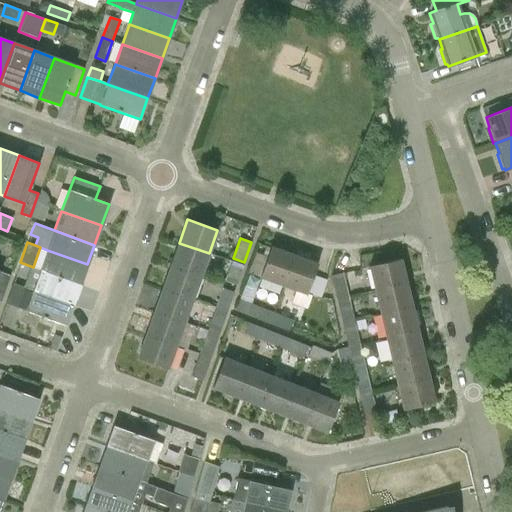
[(209,253),(179,243),(171,266),(201,276),(209,253)]
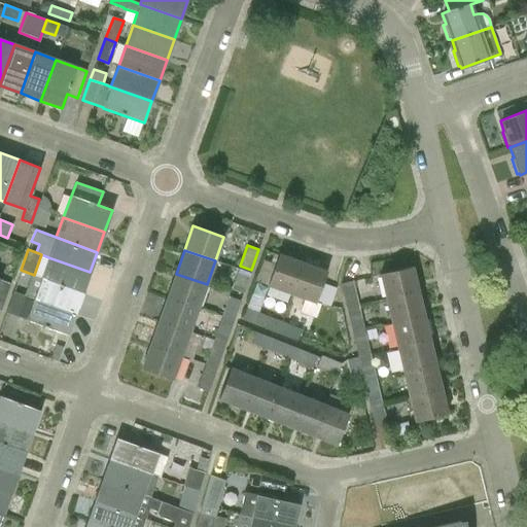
[(291,294),(303,262),(279,254),(268,285),(291,294)]
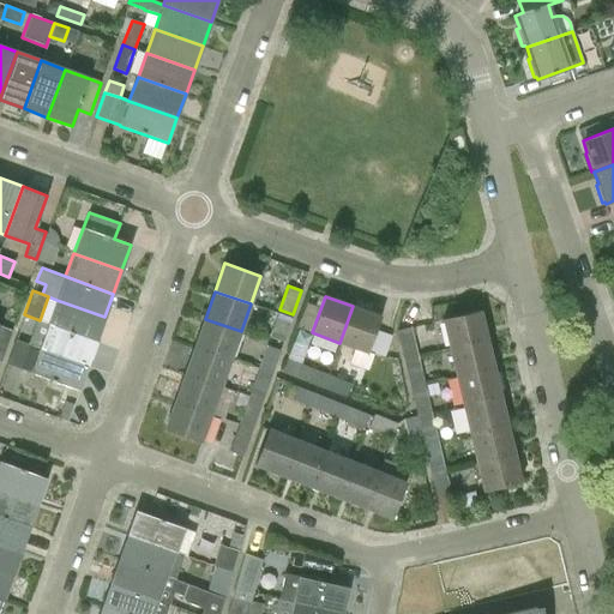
[(56,300),(48,324),(96,342),(104,317),(56,300)]
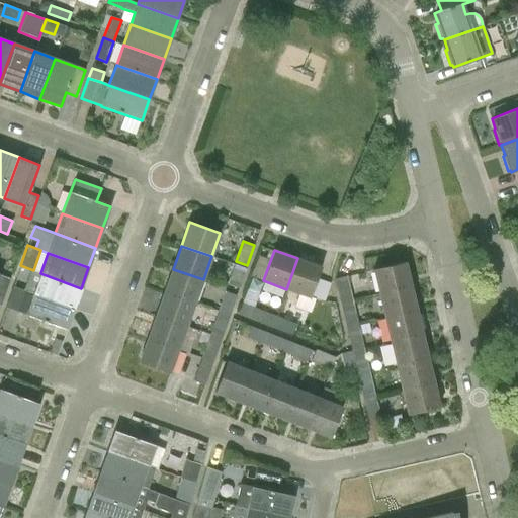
[(297,258),(286,289),(311,297),(322,267),(297,258)]
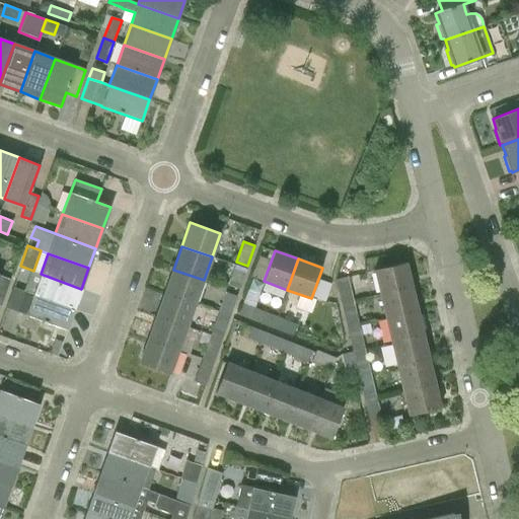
[(232,275),(228,285),(239,289),(246,269),(225,262),(222,271),(232,275)]
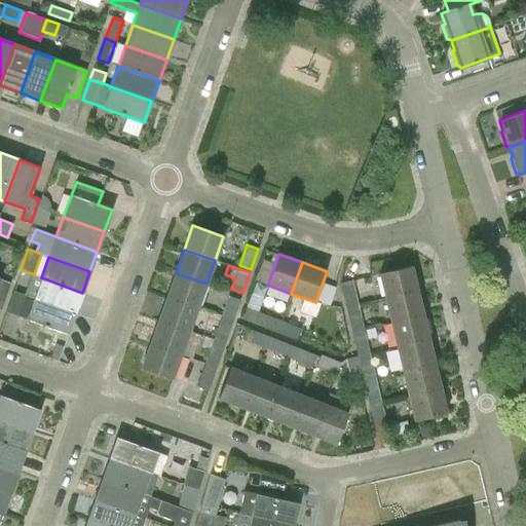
[(386,298),(418,291),(412,266),(380,273),(386,298)]
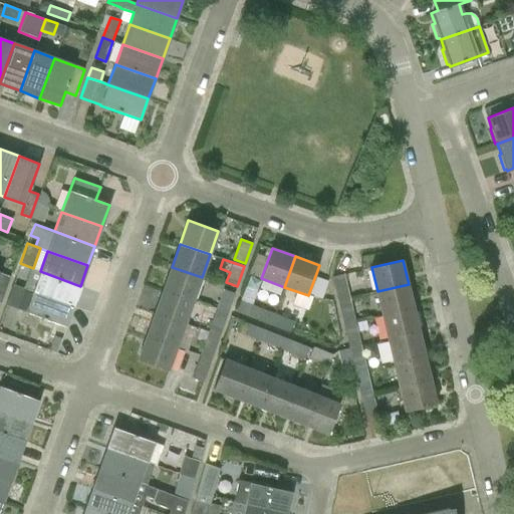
[(202,277),(172,267),(163,290),(193,300),(202,277)]
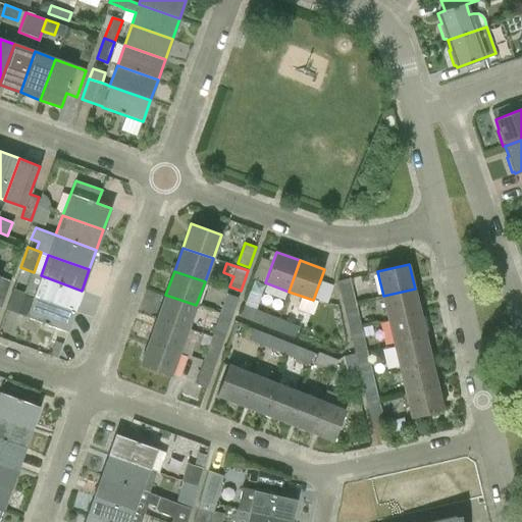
[(34,296),(74,311),(82,291),(41,275),(34,296)]
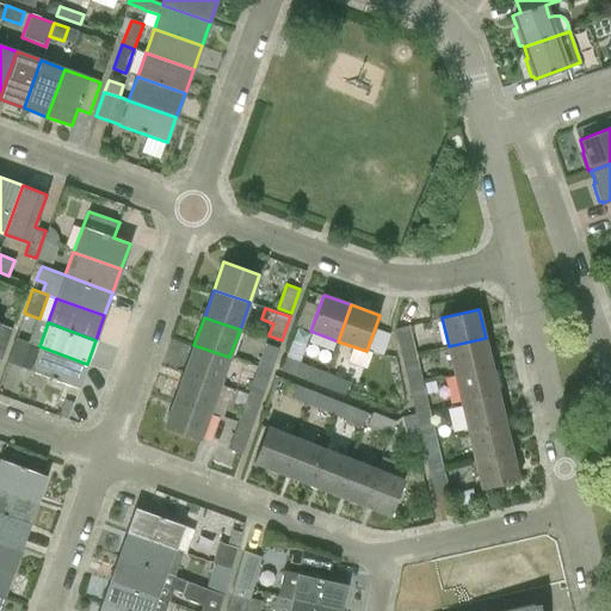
[(0,323),(0,359),(1,360),(12,328),(0,323)]
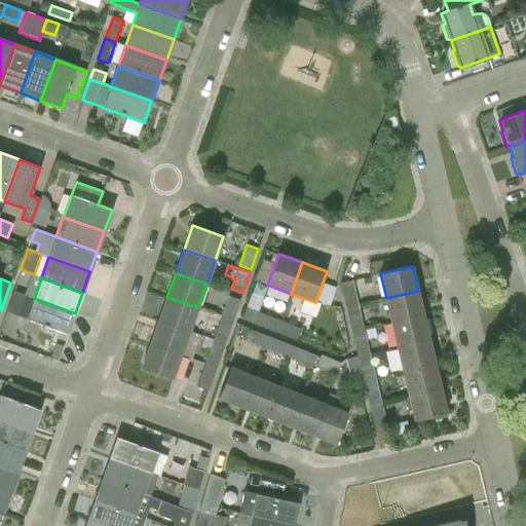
[(352,279),(339,282),(345,307),(358,305),(352,279)]
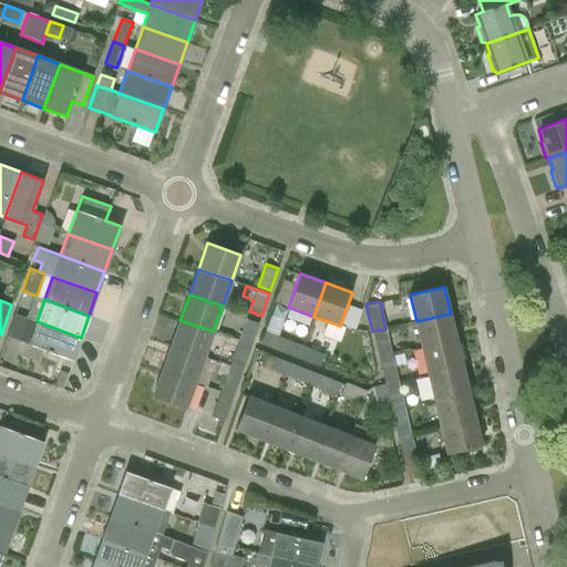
[(19,341),(28,318),(14,313),(6,336),(19,341)]
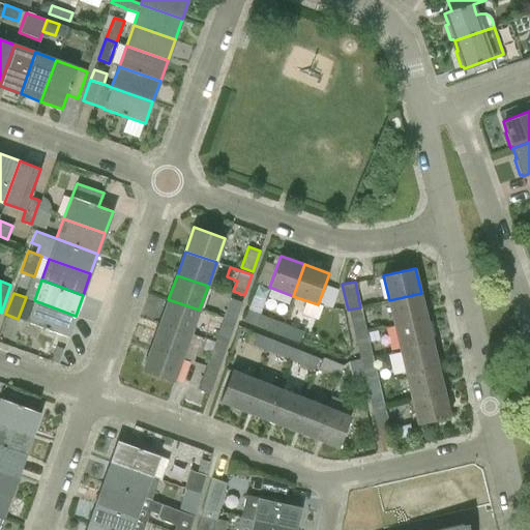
[(421,293),(389,300),(394,325),(427,318),(421,293)]
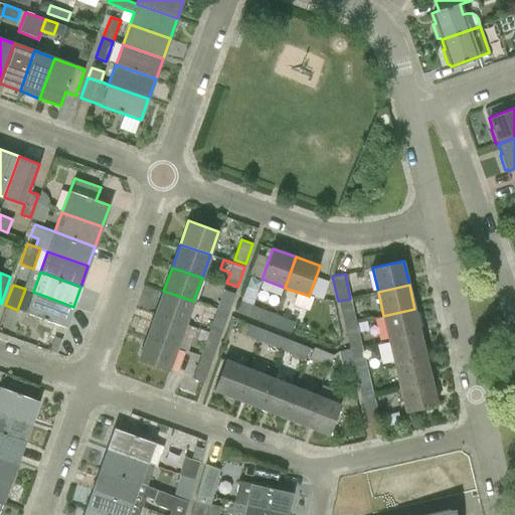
[(211,286),(209,293),(221,297),(219,302),(214,300),(213,302),(207,300),(206,305),(217,309),(228,313),(235,294),(211,286)]
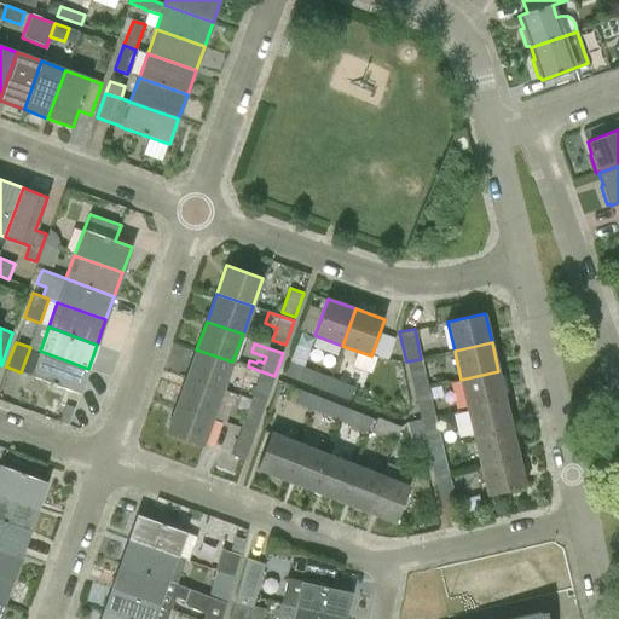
[(232,362),(196,350),(186,377),(223,389),(232,362)]
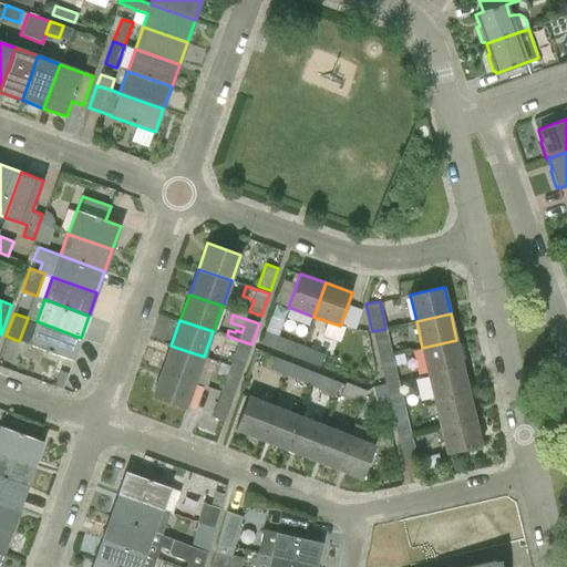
[(81,338),(37,321),(28,344),(72,360),(81,338)]
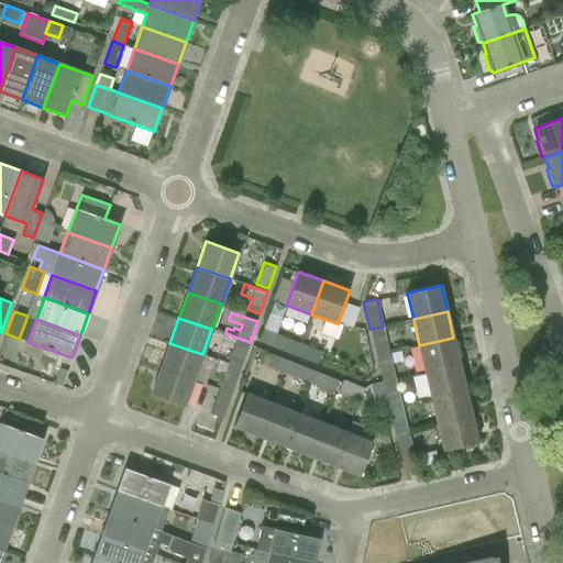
[(376,355),(389,352),(383,327),(370,329),(376,355)]
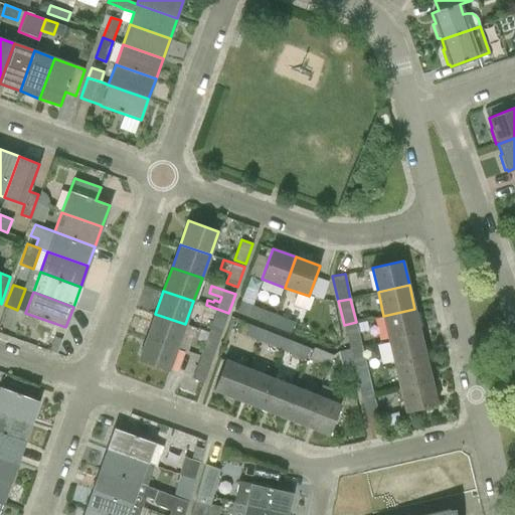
[(240,301),(236,313),(271,326),(275,314),(240,301)]
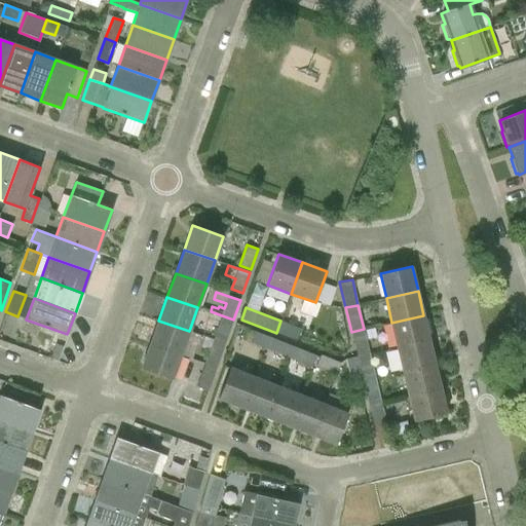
[(213,339),(225,343),(233,320),(222,315),(213,339)]
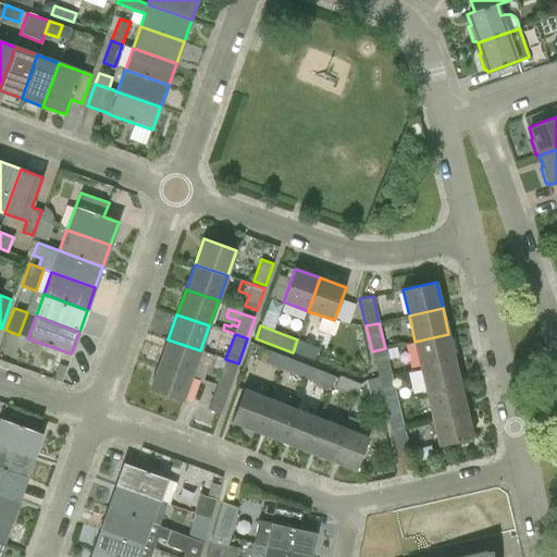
[(448,334),(415,342),(421,368),(455,360),(448,334)]
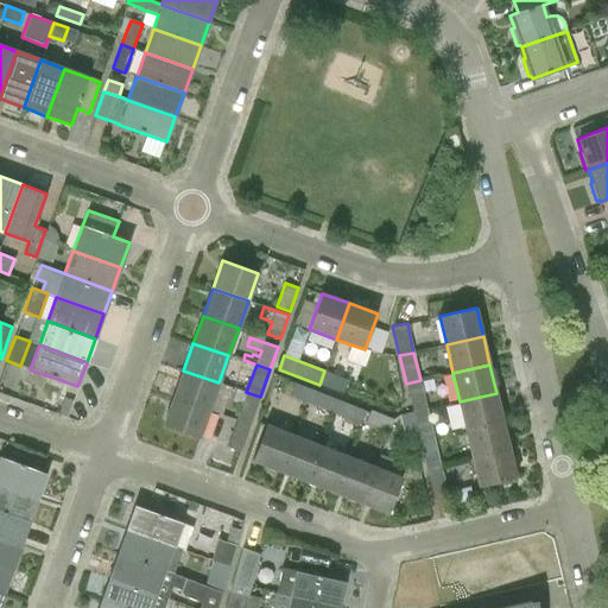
[(219,382),(183,371),(173,398),(209,410),(219,382)]
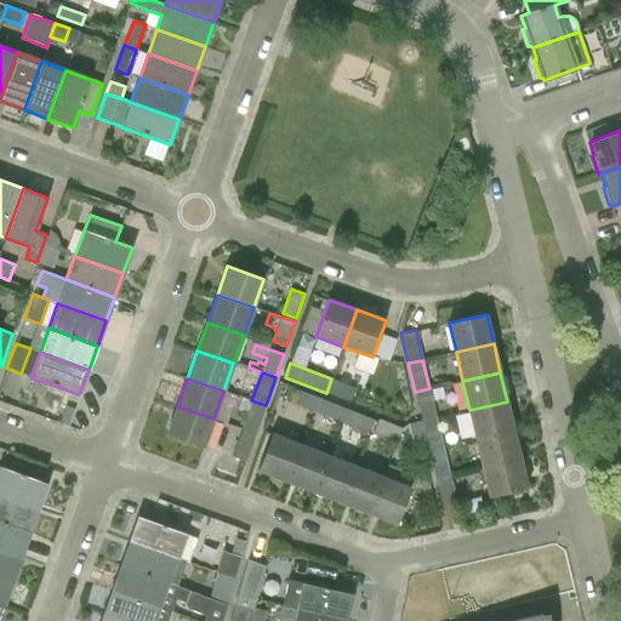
[(349,402),(355,388),(331,379),(326,393),(349,402)]
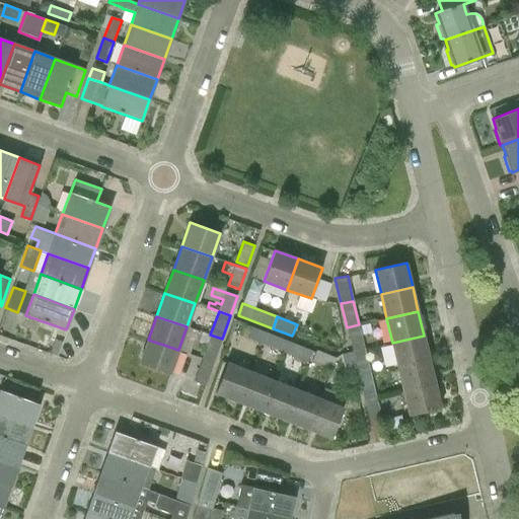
[(246,324),(242,336),(262,344),(266,332),(246,324)]
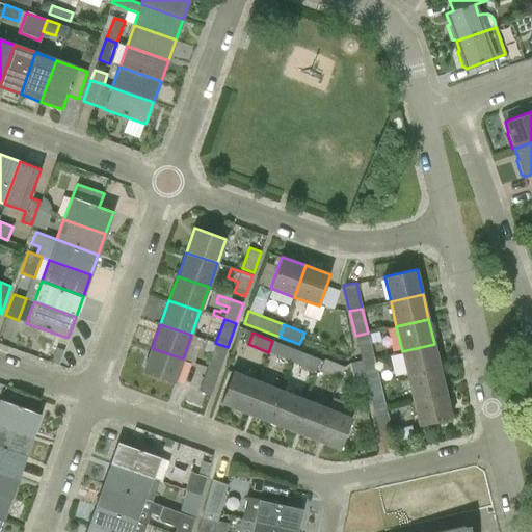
[(368,333),(355,336),(361,361),(373,357),(368,333)]
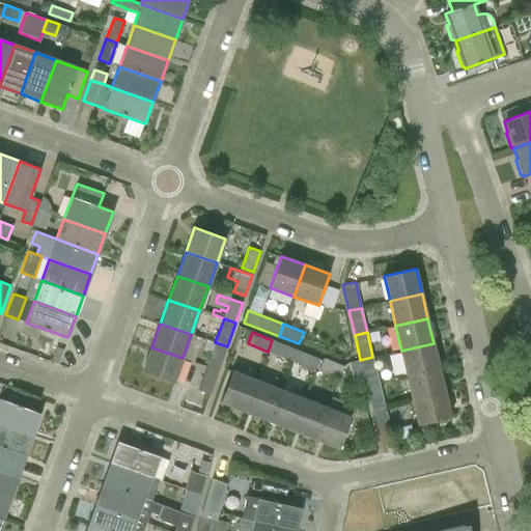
[(272,340),(268,352),(290,360),(296,350),(272,340)]
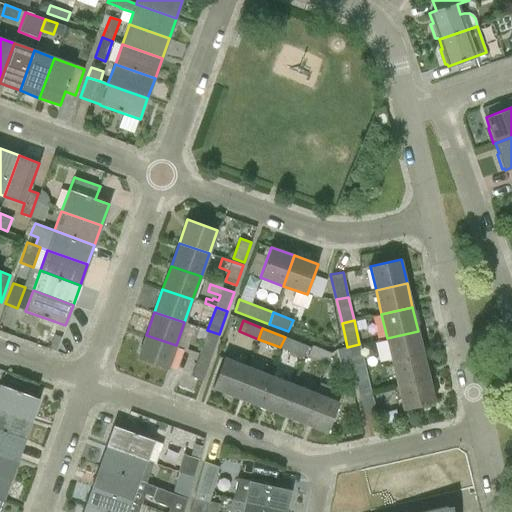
[(199,353),(210,357),(219,334),(207,330),(199,353)]
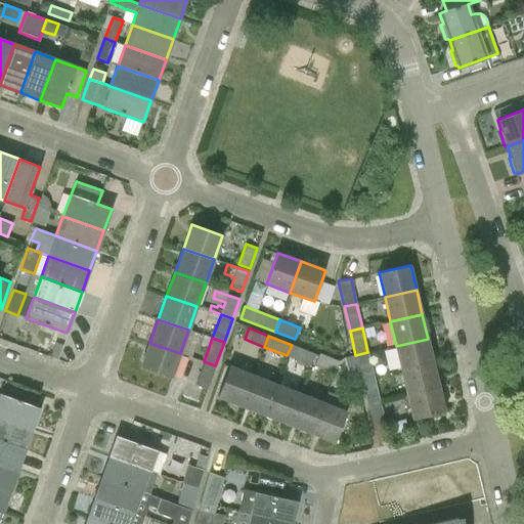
[(428,339),(396,346),(401,370),(434,362),(428,339)]
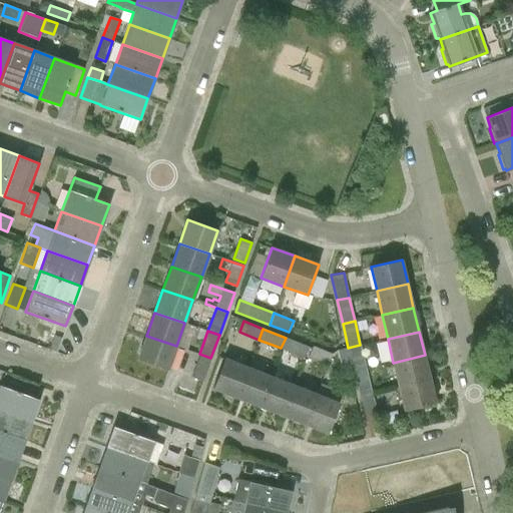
[(176,346),(146,336),(138,359),(167,370),(176,346)]
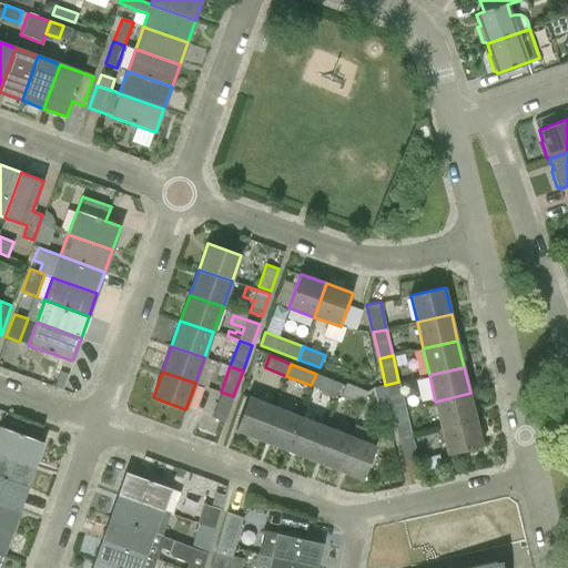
[(68,375),(60,373),(54,388),(62,392),(68,375)]
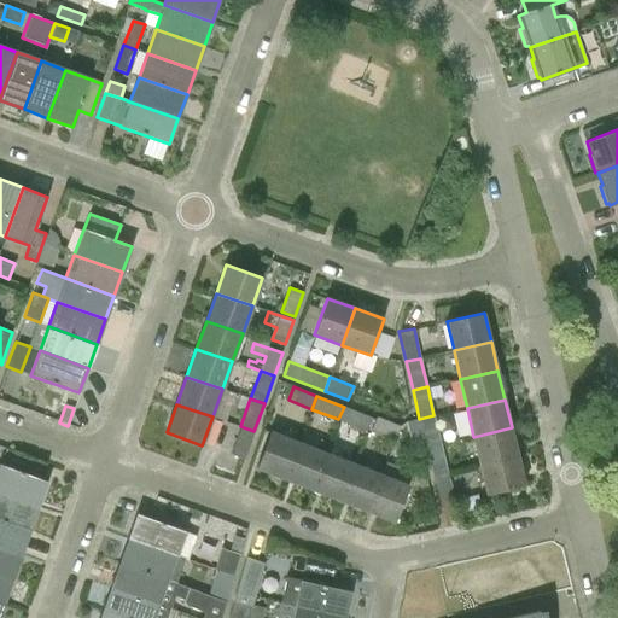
[(366,430),(372,418),(344,407),(338,419),(366,430)]
